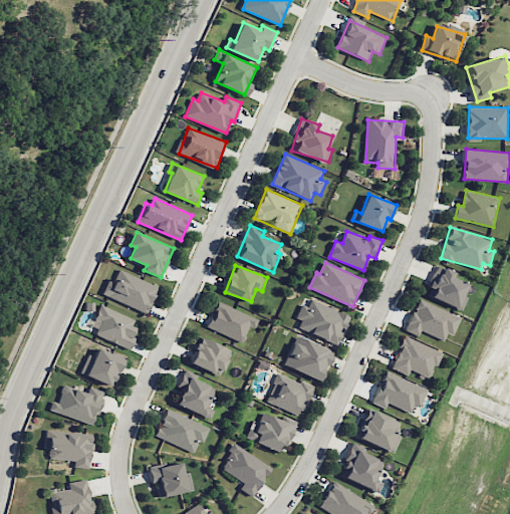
[(464,309),(469,296),(465,295),(469,283),(454,277),(456,272),(438,265),(427,296),(464,309)]
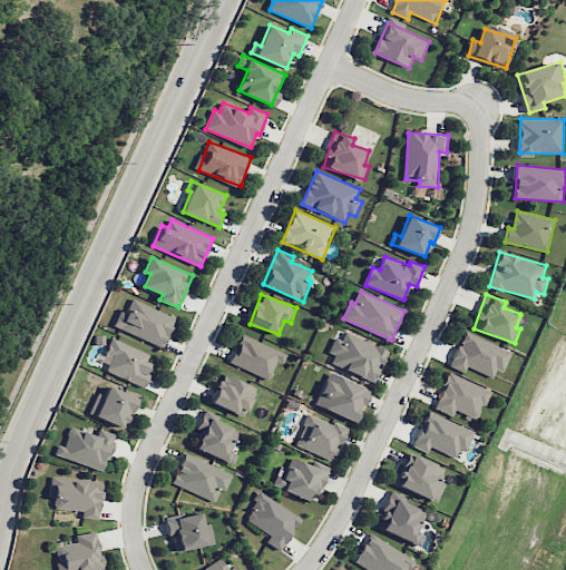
[(116,326),(164,347),(177,317),(135,298),(129,312),(123,310),(116,326)]
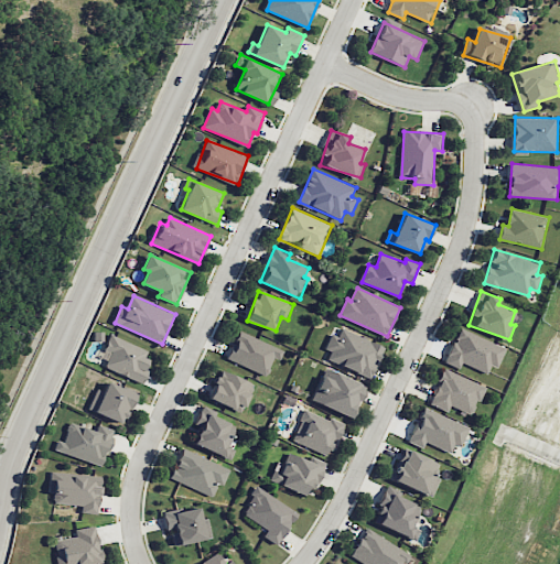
[(329,359),(373,379),(379,364),(378,364),(386,347),(344,328),(340,337),(333,334),(327,348),(333,351),(329,359)]
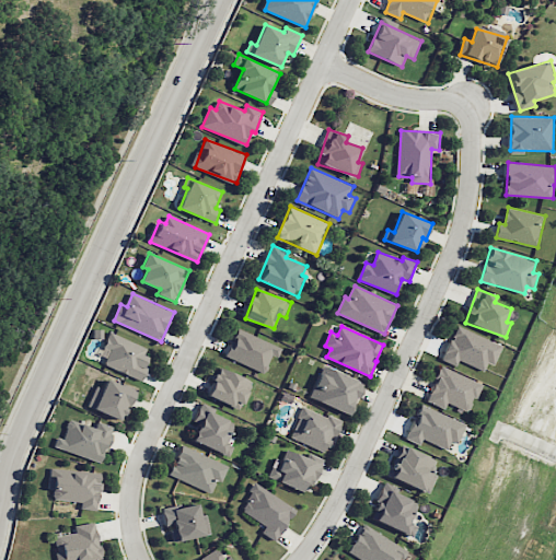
[(504,345),(458,326),(443,360),(458,366),(461,360),(485,371),(488,362),(495,364),(504,345)]
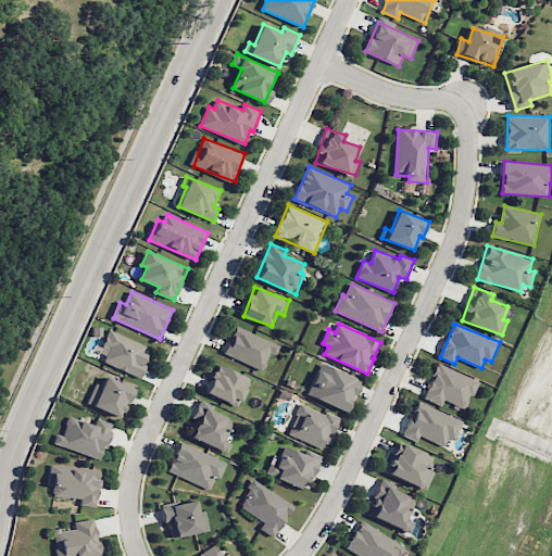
[(225,353),(264,371),(273,352),(278,355),(283,345),(238,325),(225,353)]
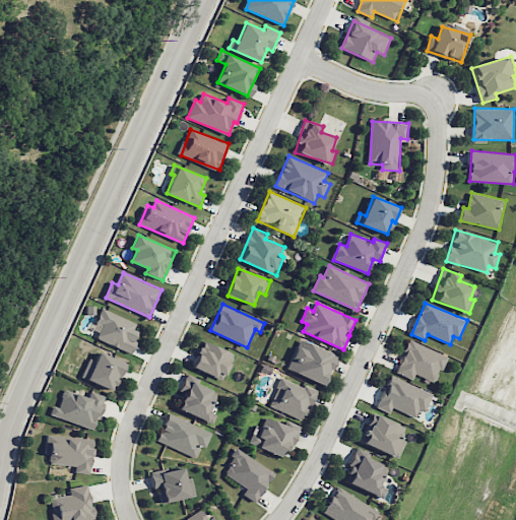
[(98,323),(104,325),(98,338),(130,352),(142,324),(104,308),(98,323)]
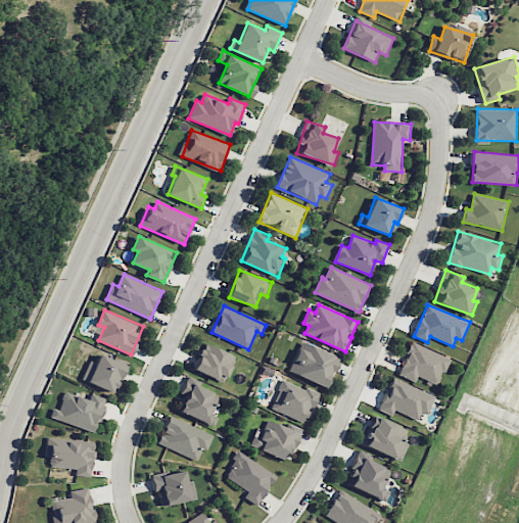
[(341,358),(303,341),(290,371),(328,388),(341,358)]
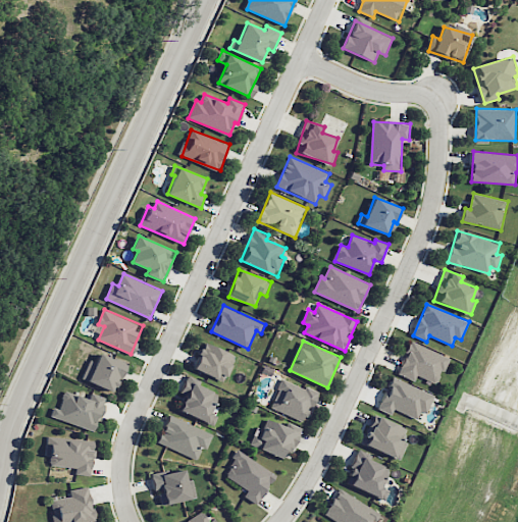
[(416,381),(418,375),(438,384),(450,357),(412,341),(399,373),(416,381)]
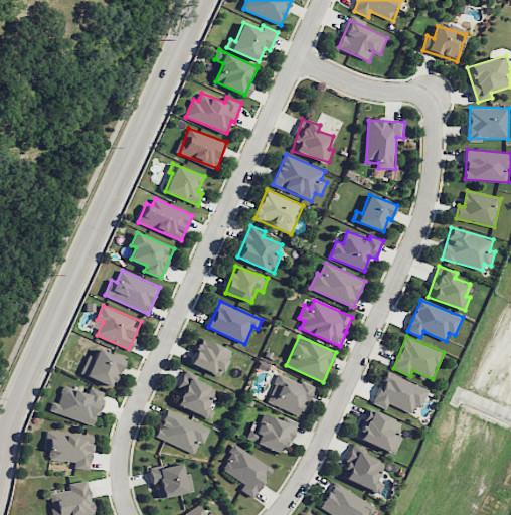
[(223,376),(232,349),(202,338),(192,365),(223,376)]
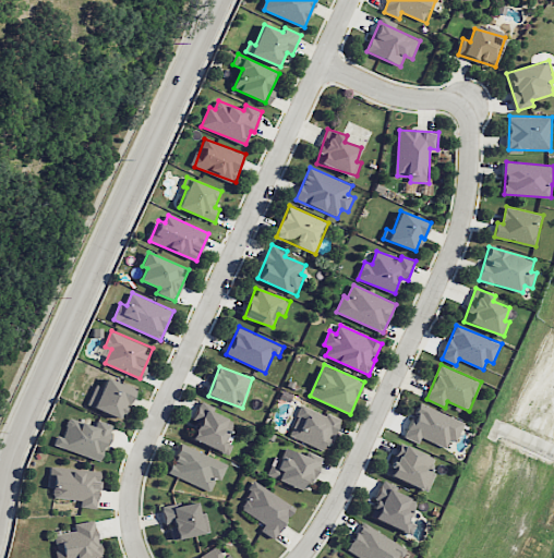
[(98,385),(89,405),(123,420),(136,389),(108,377),(104,387),(98,385)]
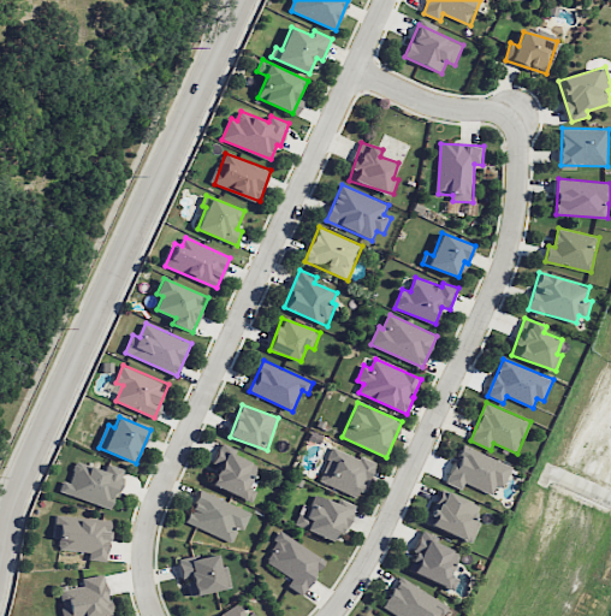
[(467,483),(493,495),(498,485),(505,489),(514,466),(463,444),(448,481),(464,489),(467,483)]
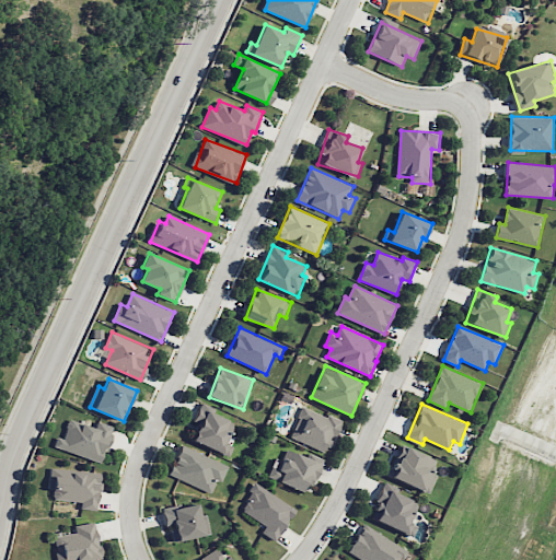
[(328,453),(343,421),(305,405),(292,436),(328,453)]
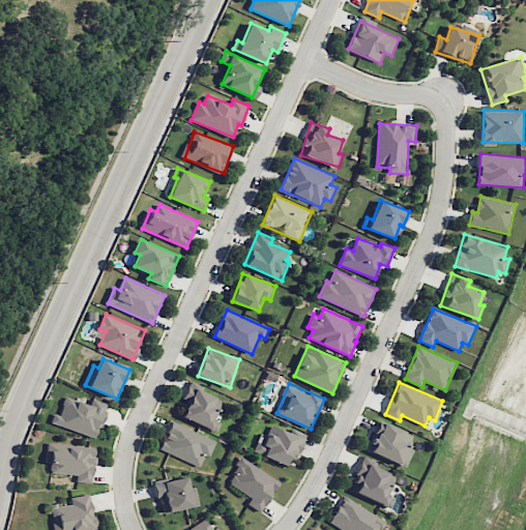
[(224,398),(191,384),(185,398),(191,401),(183,417),(218,432),(223,422),(215,419),(224,398)]
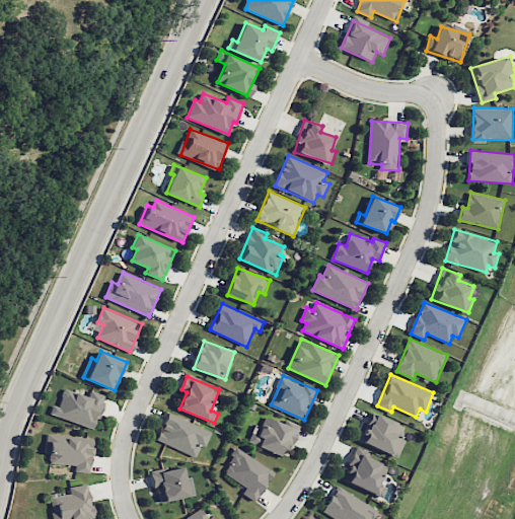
[(96,429),(106,395),(91,390),(89,395),(66,388),(61,406),(56,405),(53,415),(96,429)]
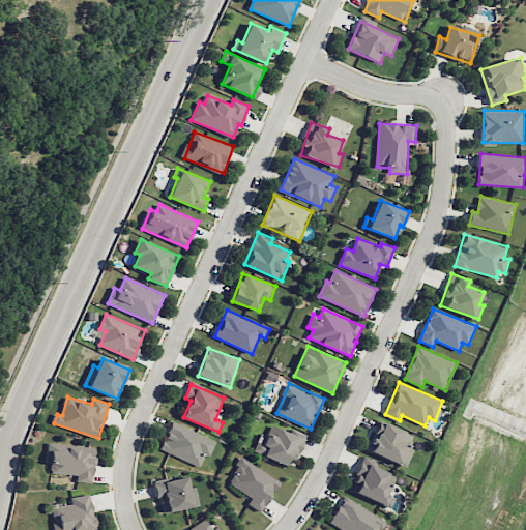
[(162,449),(202,467),(207,453),(211,455),(217,440),(173,421),(162,449)]
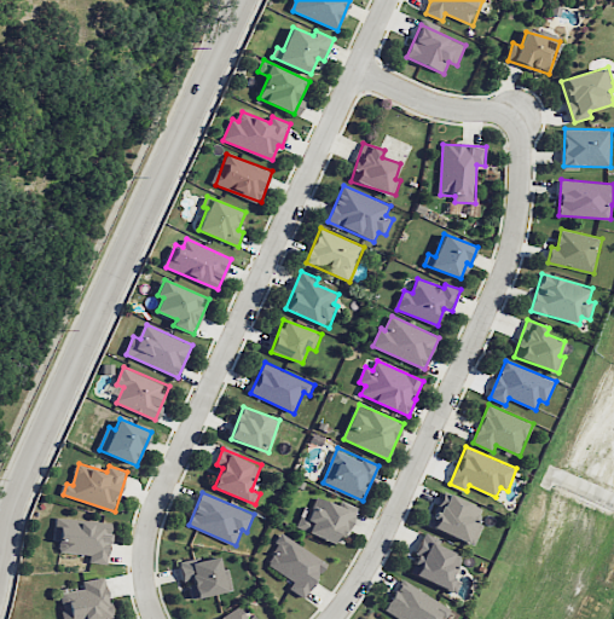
[(429,526),(474,545),(484,525),(478,522),(484,509),(445,492),(429,526)]
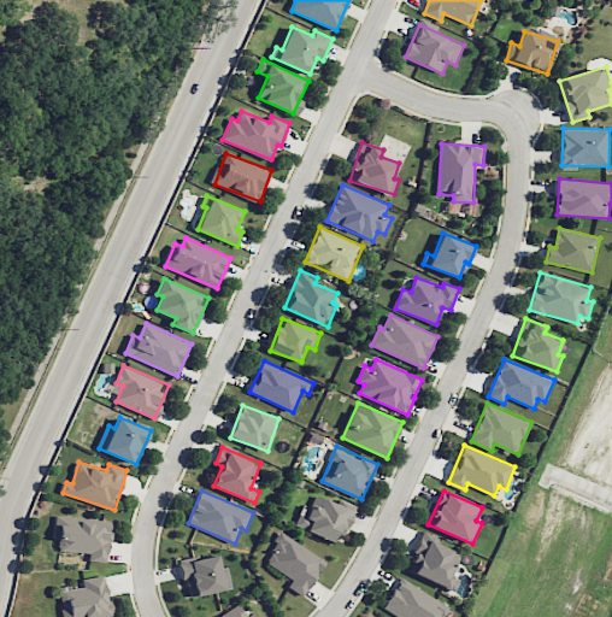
[(296,528),(335,540),(336,533),(347,536),(358,505),(341,500),(340,504),(317,495),(313,507),(305,505),(296,528)]
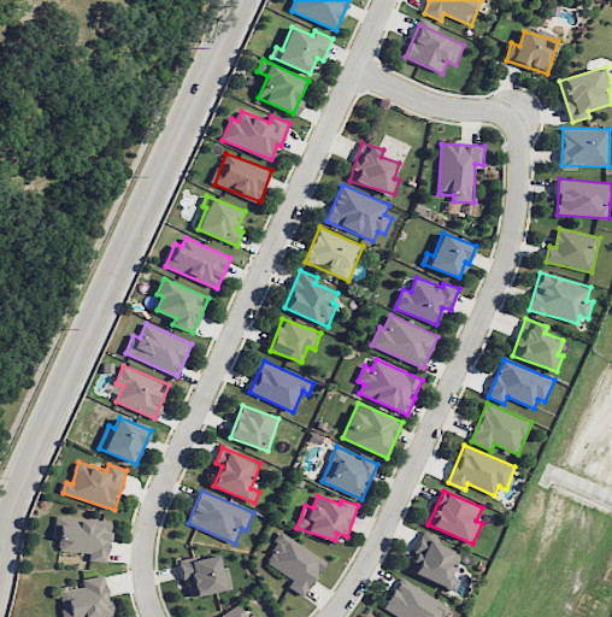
[(113,521),(62,516),(58,550),(93,552),(92,560),(110,563),(113,521)]
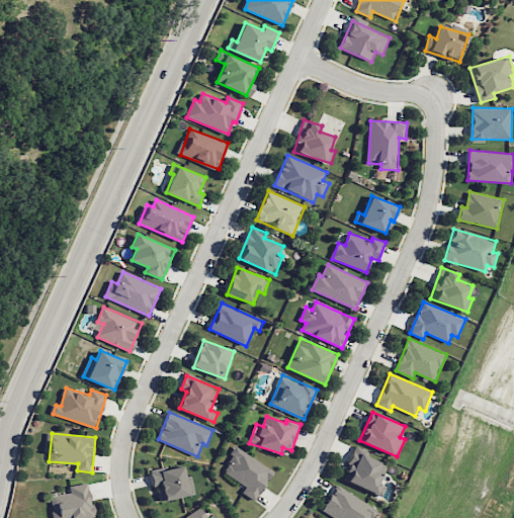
[(275,471),(240,447),(224,471),(248,487),(244,493),(256,500),(275,471)]
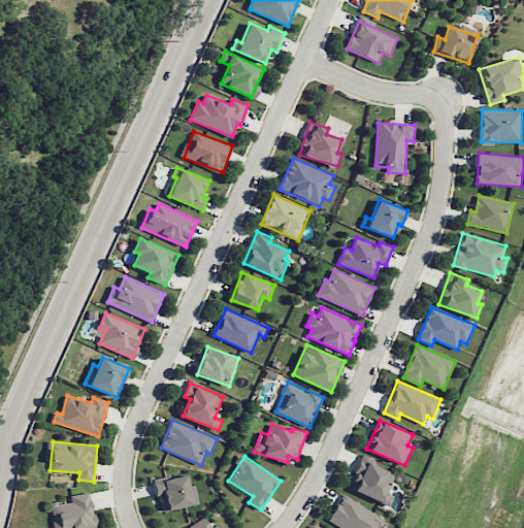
[(390,506),(395,495),(387,492),(395,472),(363,458),(350,489),(390,506)]
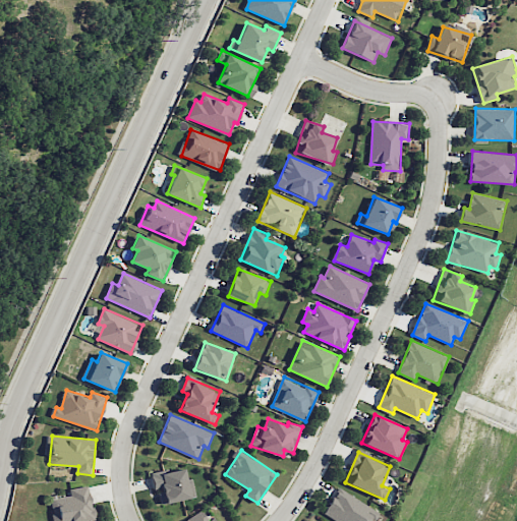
[(196,498),(192,479),(187,480),(185,467),(153,474),(156,489),(160,489),(163,504),(196,498)]
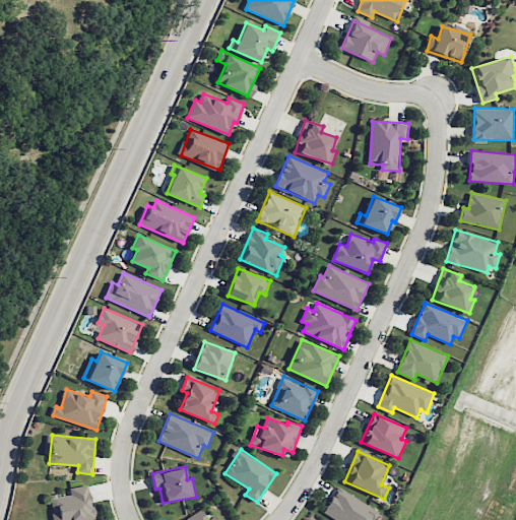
[(56,519),(89,519),(97,519),(90,484),(71,488),(73,495),(52,498),(56,519)]
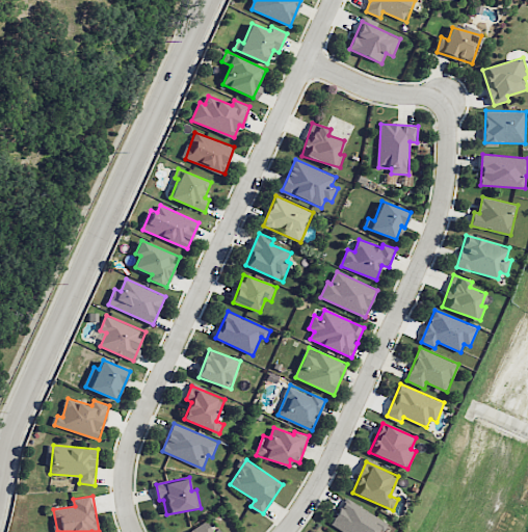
[(343,531),(378,531),(386,521),(346,498),(332,525),(343,531)]
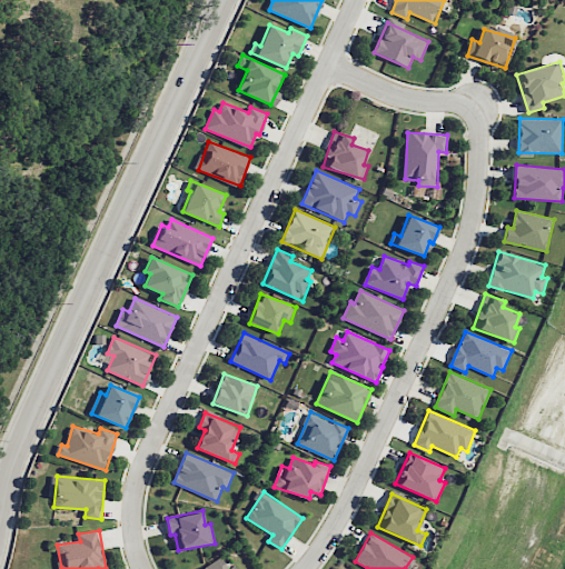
[(239,568),(237,566),(231,568),(229,568),(222,558),(204,568),(239,568)]
